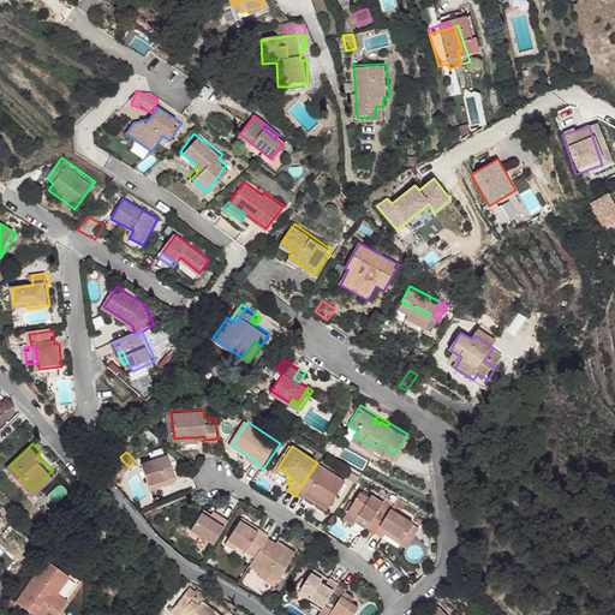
[(167,457),(142,465),(151,493),(162,489),(162,487),(160,482),(174,477),(167,457)]
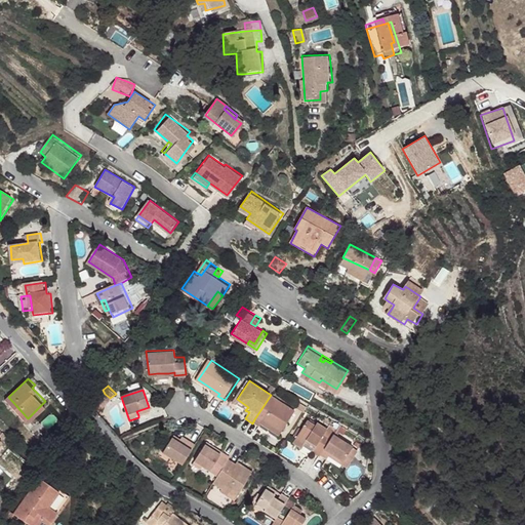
[(105,394),(96,401),(102,406),(110,398),(105,394)]
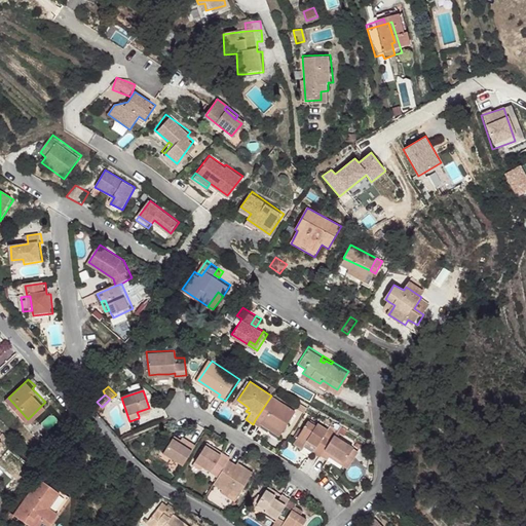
[(271,396),(255,420),(262,425),(263,423),(282,436),(297,412),(271,396)]
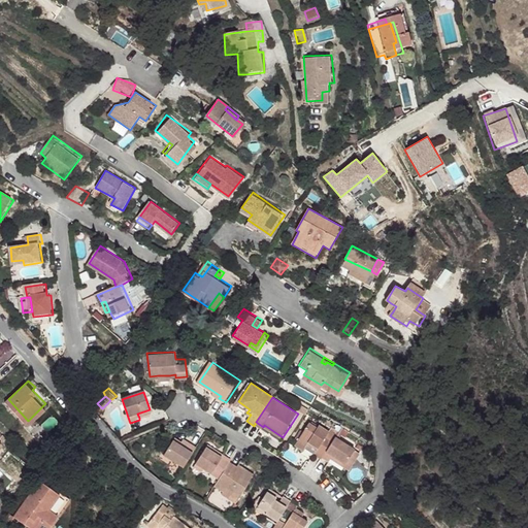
[(238,401),(235,404),(246,413),(250,409),(238,401)]
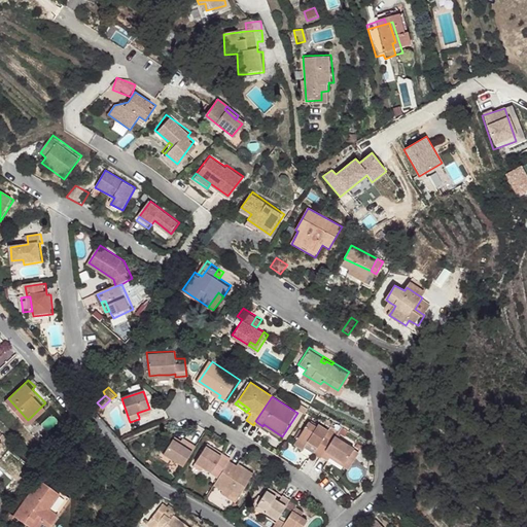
[(45,402),(28,420),(31,423),(48,406),(45,402)]
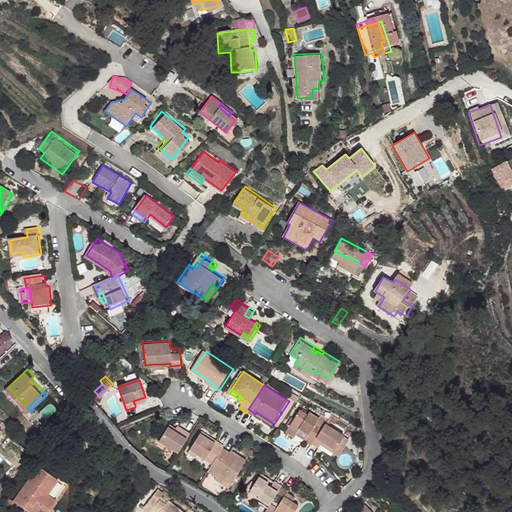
[(145,397),(133,401),(135,405),(147,400),(145,397)]
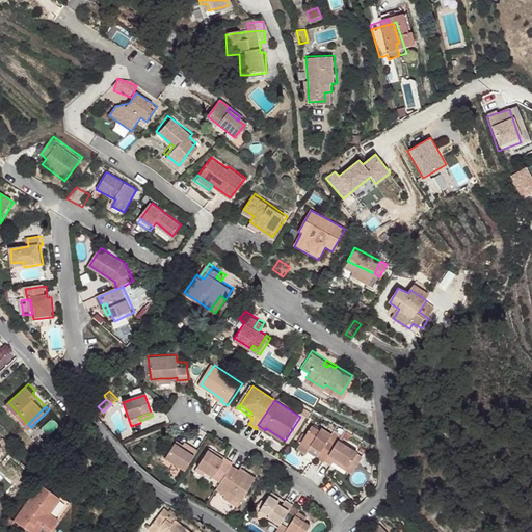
[(266,428),(265,430),(283,443),(285,441),(266,428)]
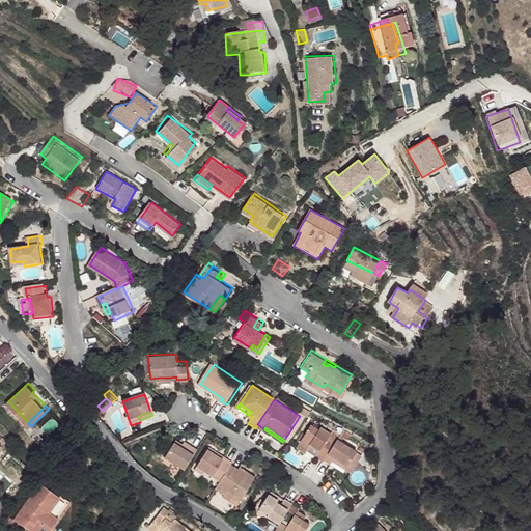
[(306,427),(294,447),(301,452),(304,448),(314,454),(311,459),(318,463),(319,462),(331,445),(324,440),(326,437),(315,430),(313,432),(306,427)]
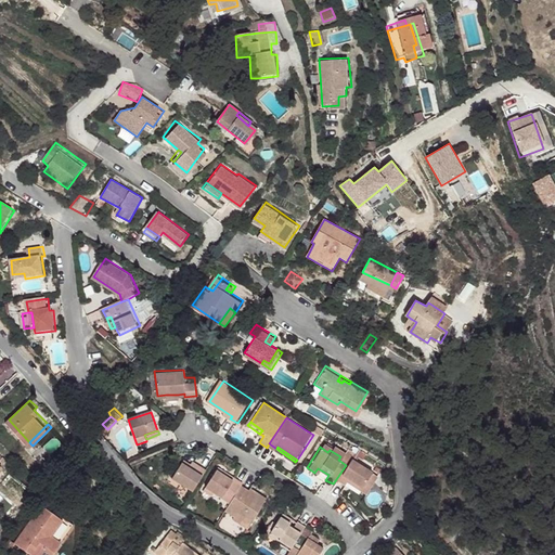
[(184,461),(182,464),(196,473),(198,469),(184,461)]
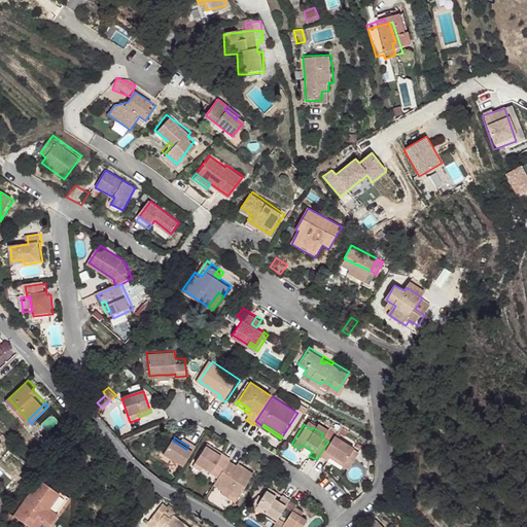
[(328,442),(317,458),(324,463),(325,460),(327,457),(341,465),(350,451),(334,438),(330,437),(328,442)]
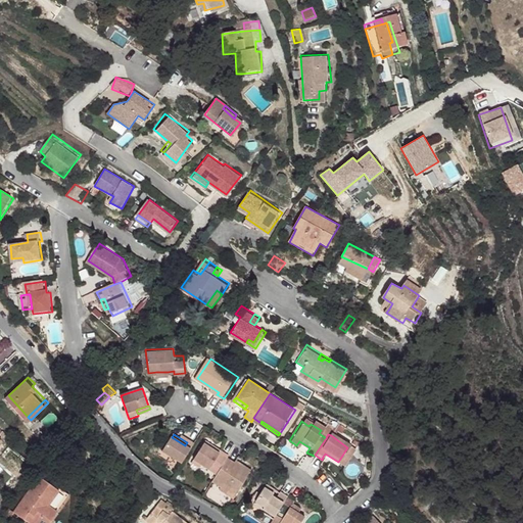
[(172,437),(163,452),(181,464),(195,443),(189,439),(187,442),(185,445),(172,437)]
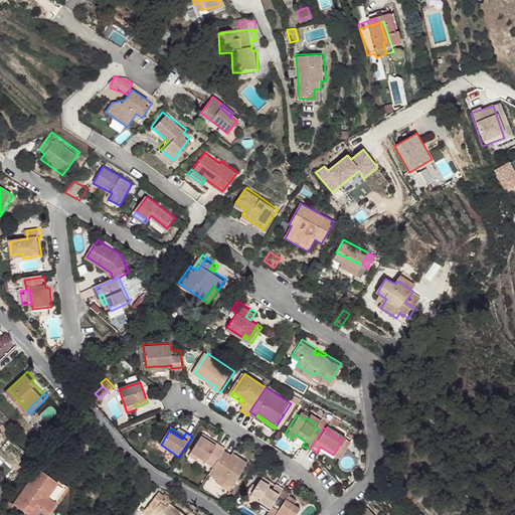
[(285,434),(283,437),(290,442),(292,439),(285,434)]
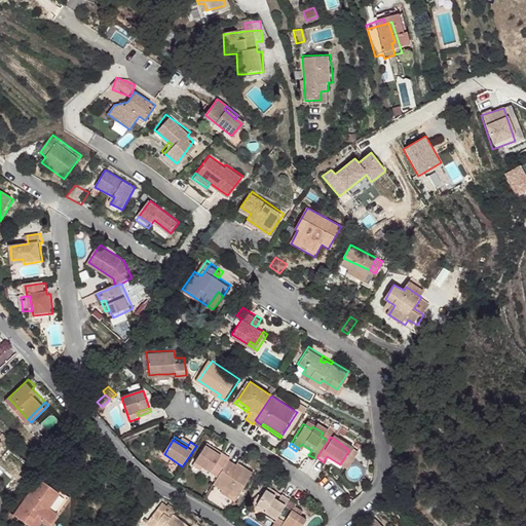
[(205,444),(193,462),(202,468),(217,478),(228,461),(230,458),(222,452),(221,454),(213,448),(205,444)]
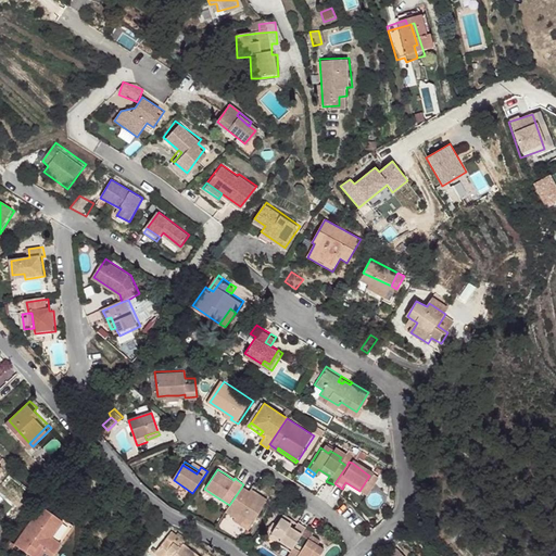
[(318,469),(315,474),(326,481),(329,476),(318,469)]
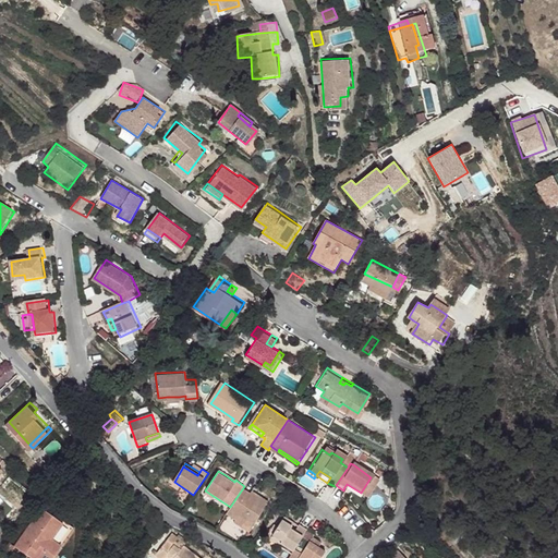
[(361,493),(359,496),(364,500),(376,481),(371,477),(361,493)]
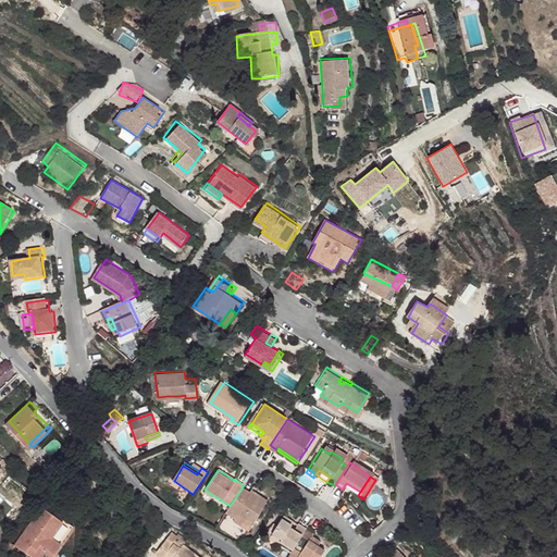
[(346,483),(344,486),(358,495),(360,492),(346,483)]
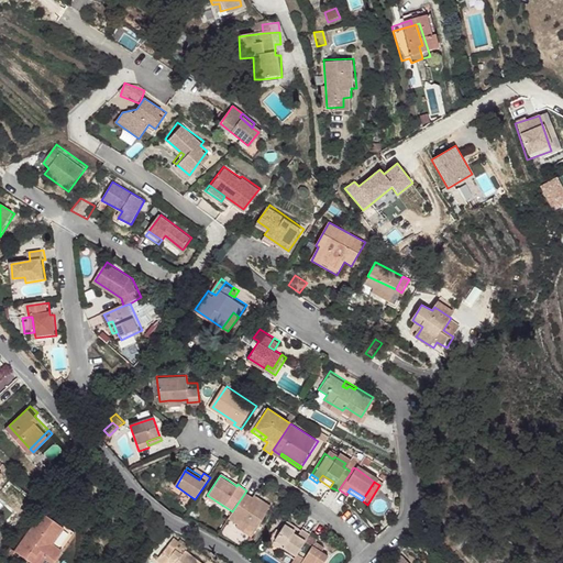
[(230,516),(228,520),(236,526),(251,536),(271,507),(254,496),(252,498),(244,494),(232,511),(230,516)]
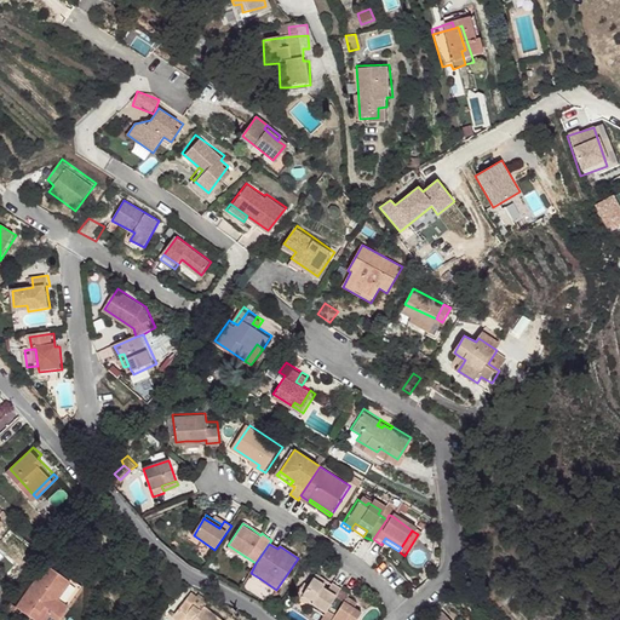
[(239,552),(235,557),(253,568),(256,563),(239,552)]
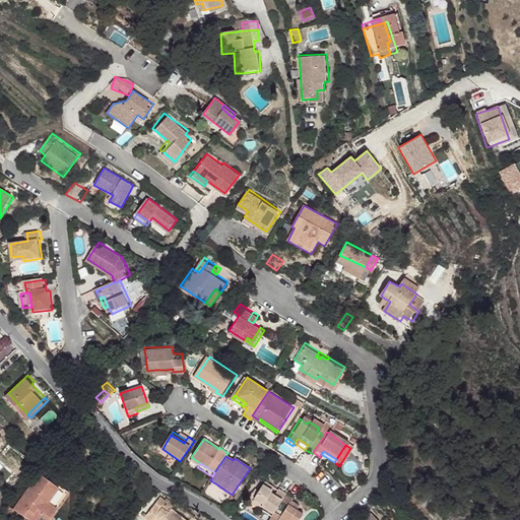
[(42,475),(15,508),(29,519),(33,517),(37,519),(51,519),(53,517),(60,510),(51,504),(60,491),(42,475)]
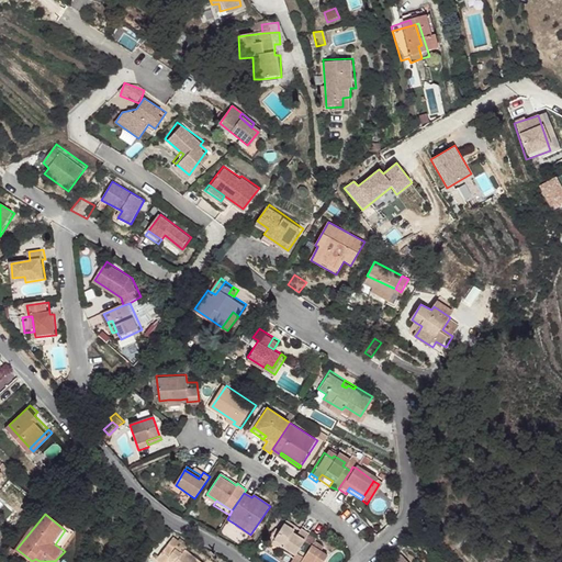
[(283,520),(280,525),(290,531),(289,534),(294,537),(299,530),(283,520)]
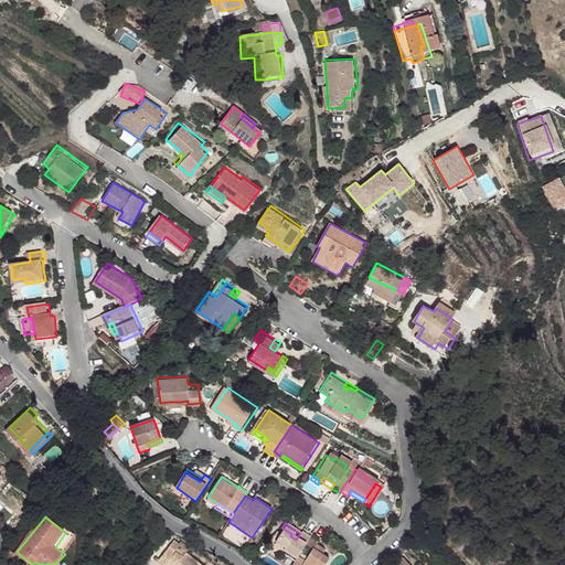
[(237,528),(235,531),(249,540),(252,537),(237,528)]
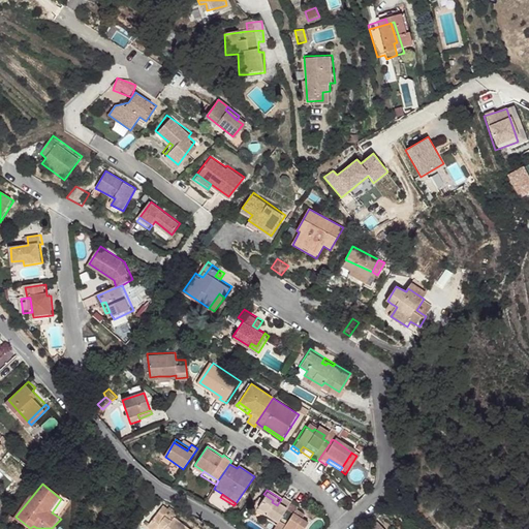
[(263,494),(254,506),(265,514),(262,516),(275,523),(288,502),(282,498),(281,499),(277,505),(272,502),(273,500),(263,494)]
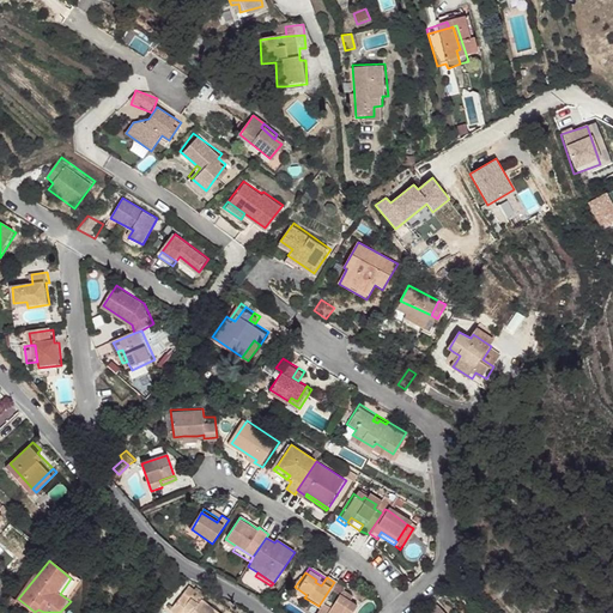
[(71,578),(60,594),(71,601),(84,584),(73,577),(71,578)]
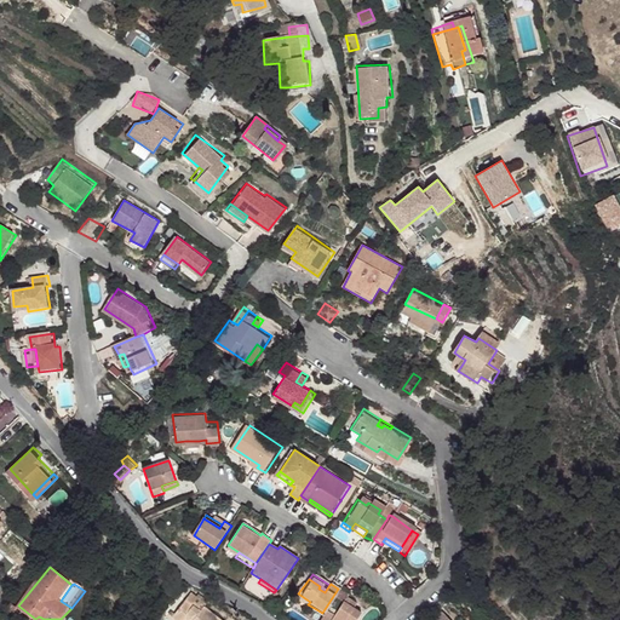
[(298,593),(296,600),(320,615),(322,613),(308,604),(310,602),(298,593)]
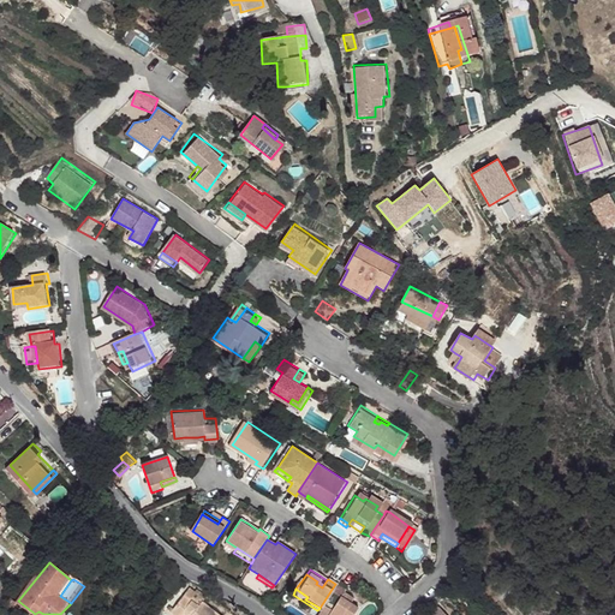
[(347,601),(340,596),(327,614),(351,614),(353,613),(347,608),(344,605),(347,601)]
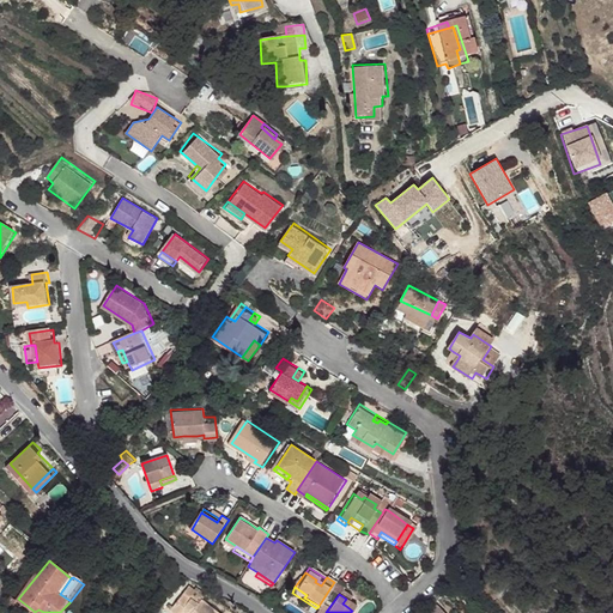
[(187,598),(173,612),(174,612),(184,612),(187,612),(217,612),(205,602),(199,608),(187,598)]
